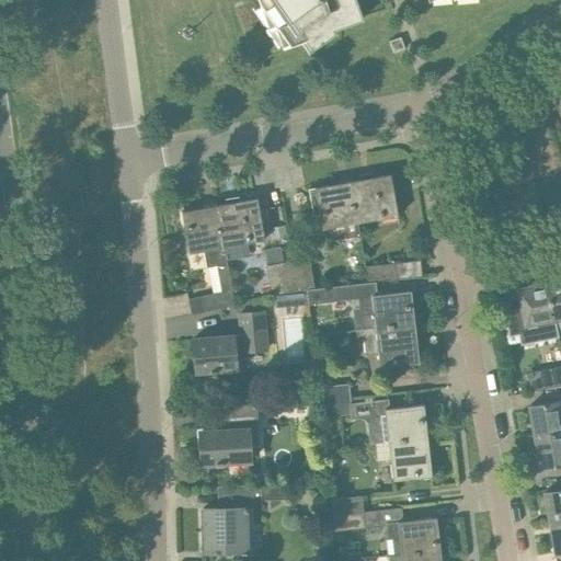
[(259,0),(270,27),(275,25),(283,47),(305,39),(311,47),(308,49),(309,52),(334,33),(338,32),(336,31),(335,32),(334,29),(363,19),(356,0),(259,0)]
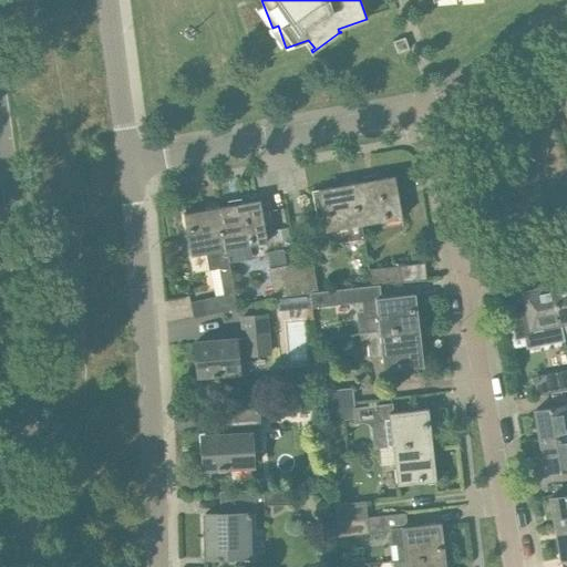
[(409,49),(404,38),(393,42),(398,53),(409,49)]
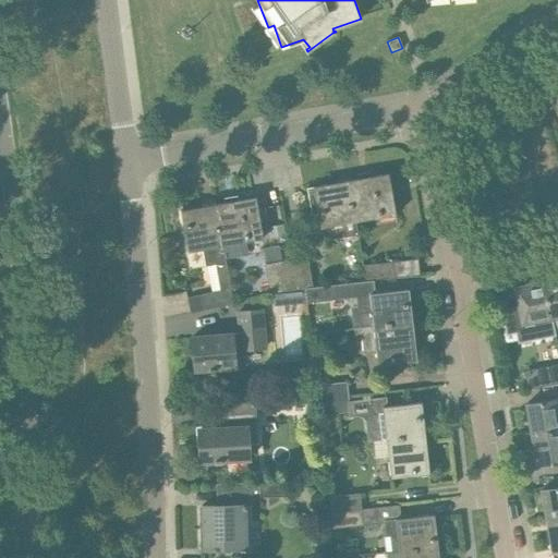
[(557,81),(547,84),(557,118),(557,81)]
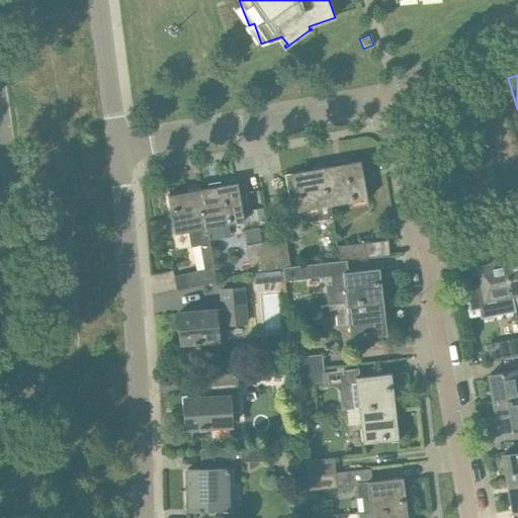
[(368,199),(360,161),(324,167),(330,201),(364,195),(365,199),(368,199)]
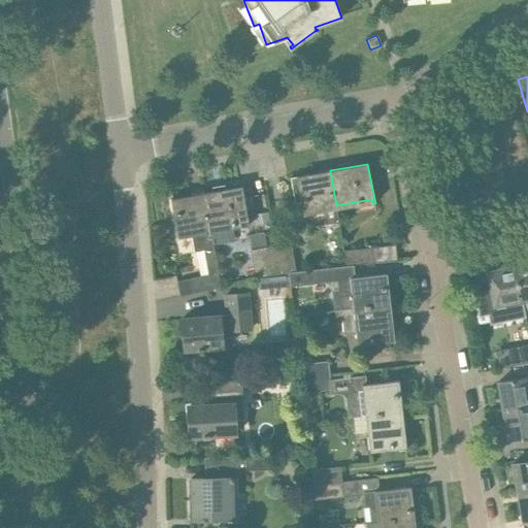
[(337,222),(329,171),(290,177),(294,198),(304,196),(307,213),(302,215),(303,217),(316,215),(318,226),(337,222)]
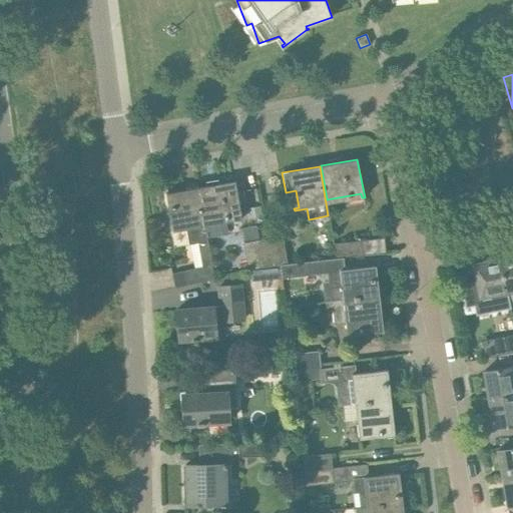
[(197,187),(203,221),(238,215),(239,219),(241,218),(239,204),(247,202),(244,190),(236,191),(234,181),(197,187)]
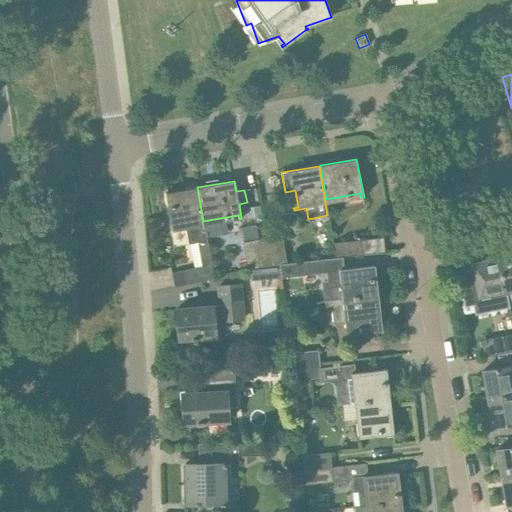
[(189,244),(206,241),(203,221),(197,187),(166,193),(172,231),(186,229),(189,244)]
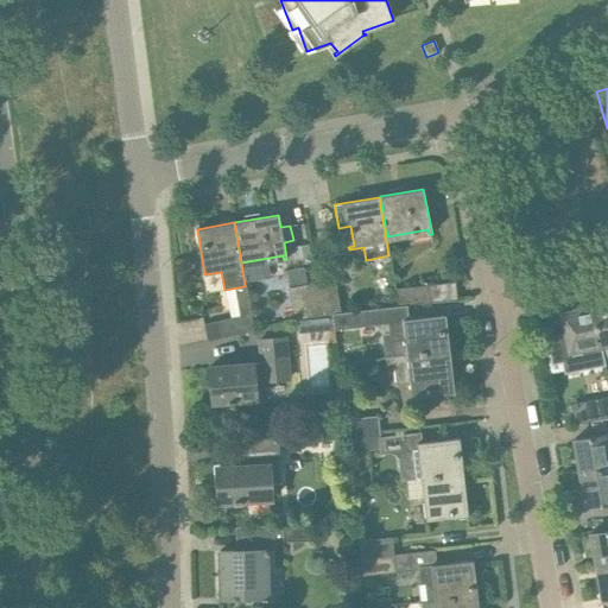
[(309,244),(292,247),(295,259),(311,255),(309,244)]
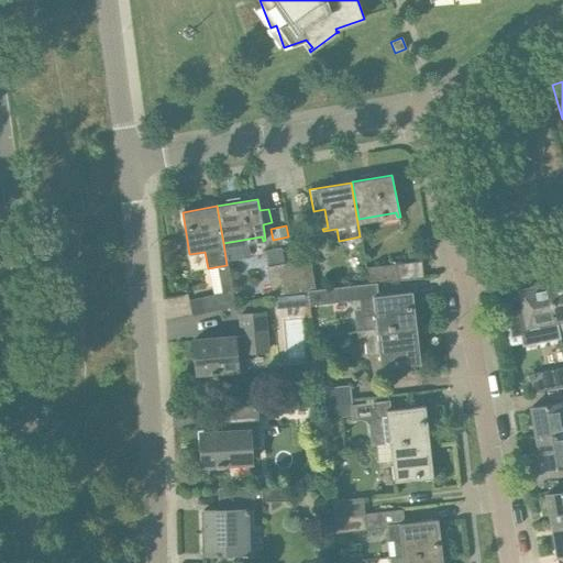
[(316,289),(310,258),(294,261),(299,291),(308,290),(316,289)]
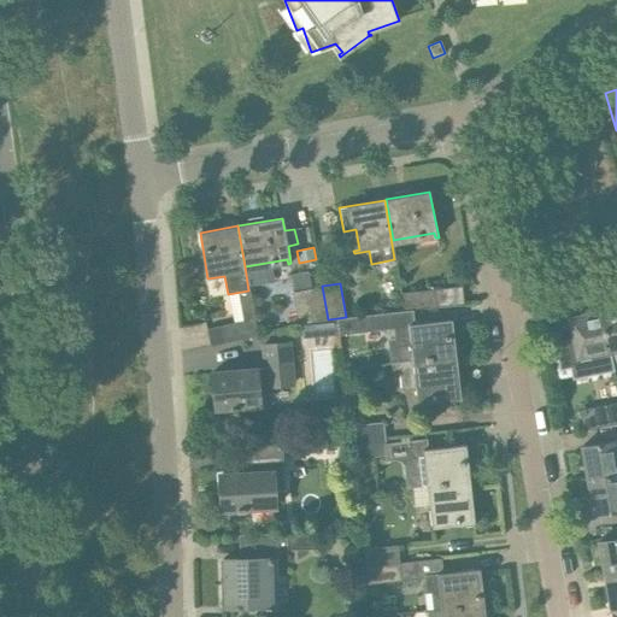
[(328,319),(322,286),(293,292),(299,324),(309,323),(328,319)]
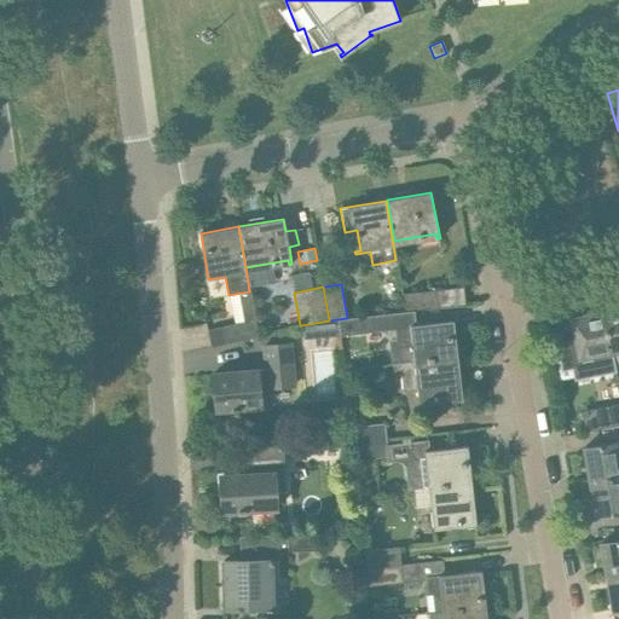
[(404,311),(404,312),(415,311),(438,308),(435,290),(403,295),(405,311),(404,311)]
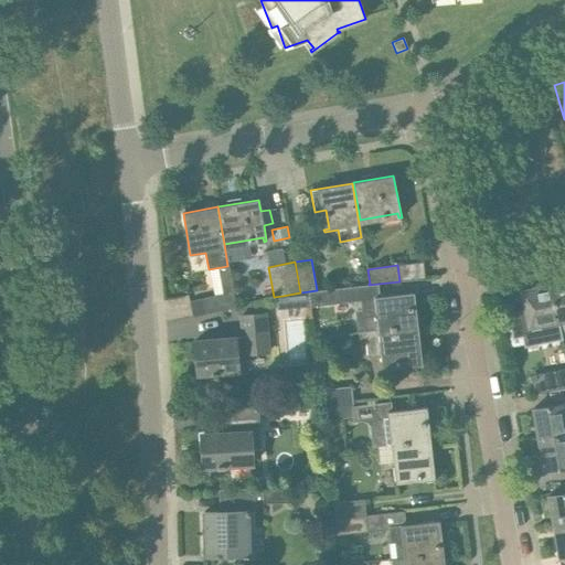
[(564,281),(551,286),(558,324),(564,322),(564,281)]
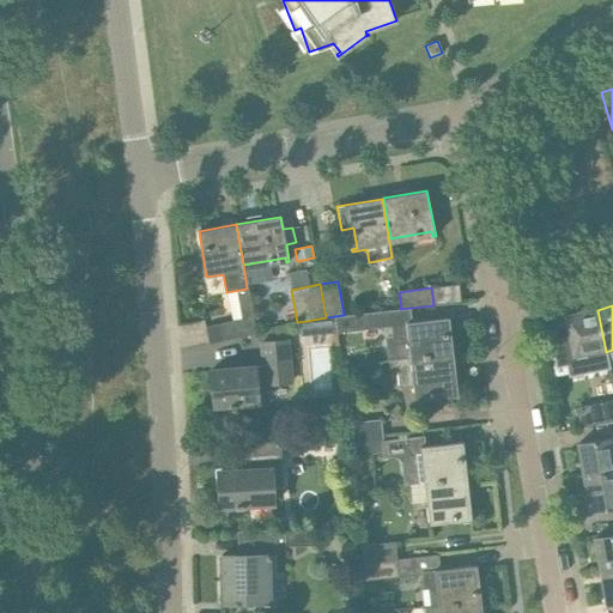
[(411,308),(400,309),(335,316),(338,331),(338,333),(390,326),(392,337),(386,337),(388,362),(429,357),(429,363),(454,359),(449,317),(413,321),(411,308)]
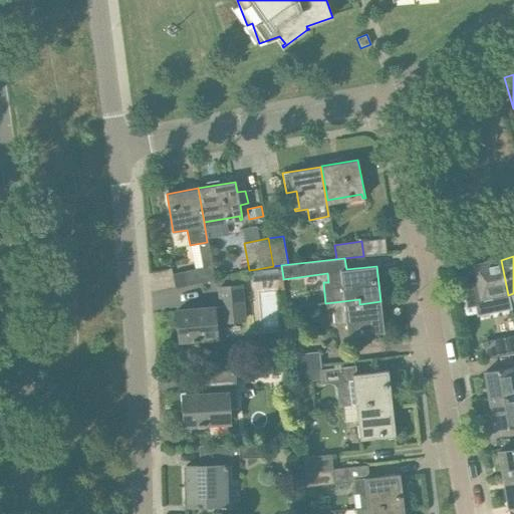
[(480,305),(476,305),(478,312),(510,305),(510,304),(508,295),(501,260),(475,265),(478,282),(476,283),(480,305)]
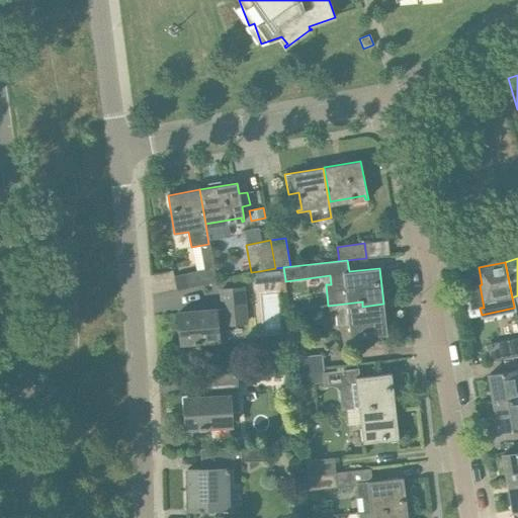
[(275,268),(276,280),(285,279),(283,267),(275,268)]
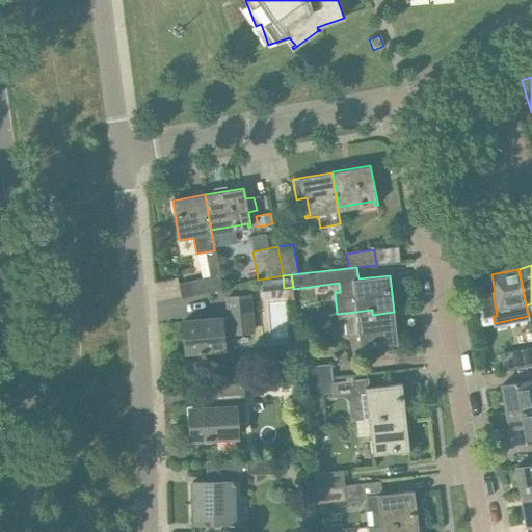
[(221,290),(218,275),(179,284),(182,298),(193,296),(221,290)]
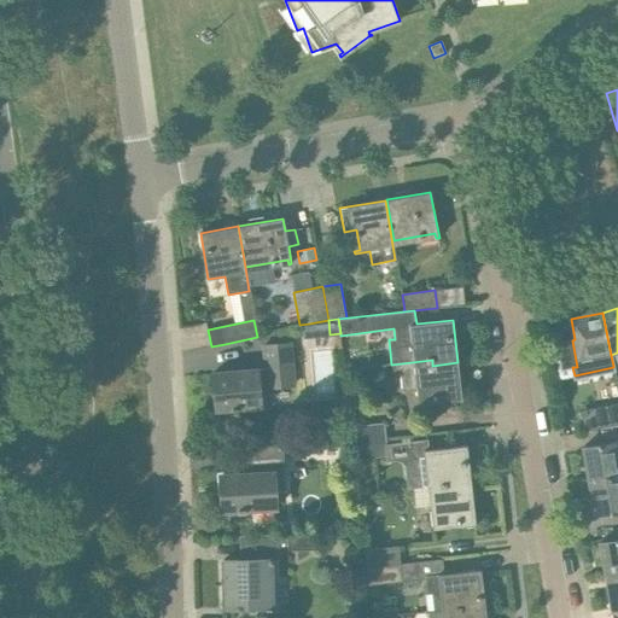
[(309,324),(299,325),(301,337),(310,336),(309,324)]
